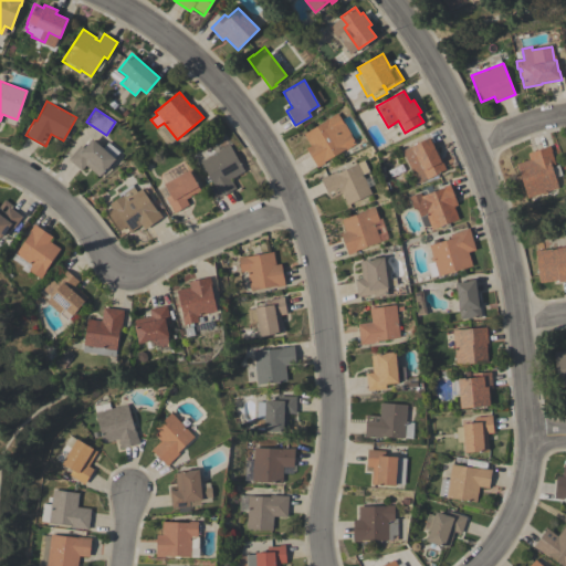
[(327,119),(326,119),(337,113),(356,144),(345,149),(345,148),(324,161),(325,163),(317,168),(305,148),(310,145),(303,134),(327,119)]
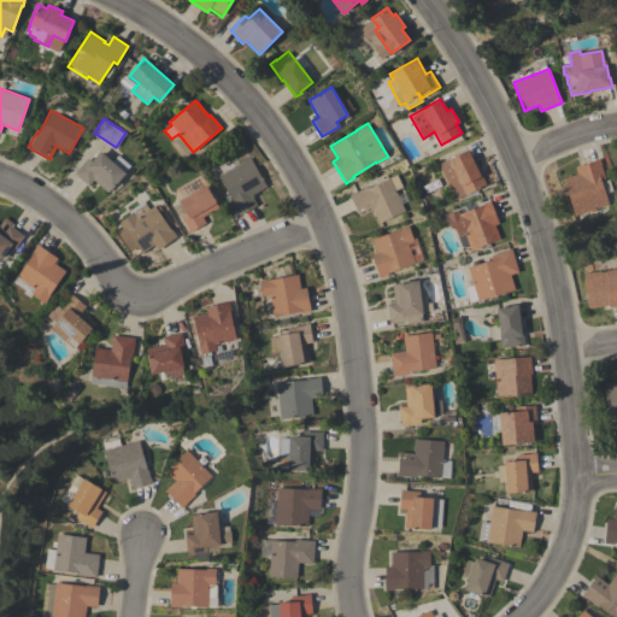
[(456,200),(438,164),(468,150),(480,176),(481,176),(486,184),(456,200)]
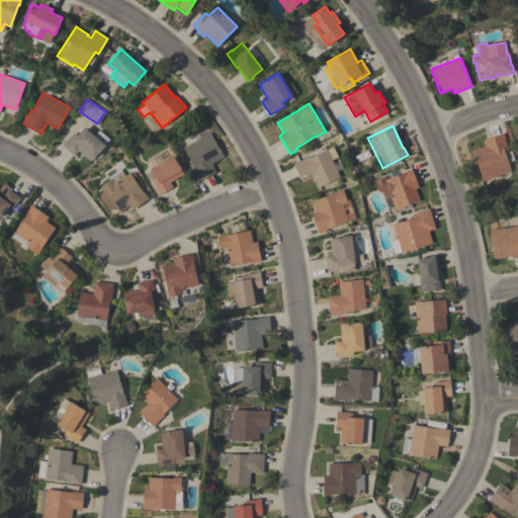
[(94,136),(98,131),(108,139),(104,144),(105,146),(94,159),(93,158),(90,162),(78,151),(74,156),(62,146),(74,133),(77,135),(84,126),(94,136)]
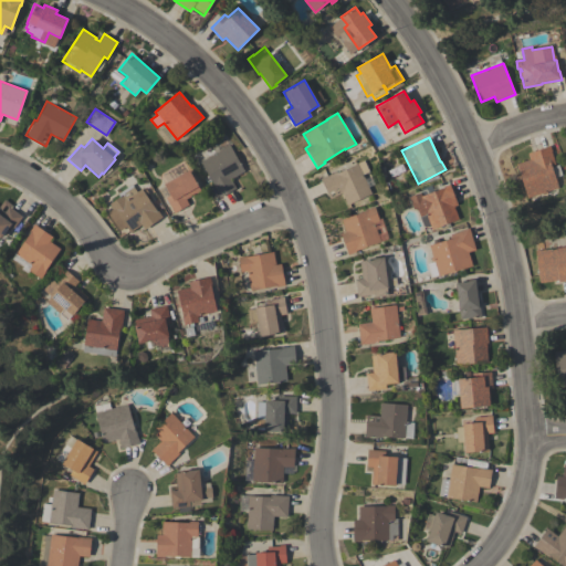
[(229,145),(244,171),(230,179),(236,188),(219,197),(212,186),(213,186),(200,161),(229,145)]
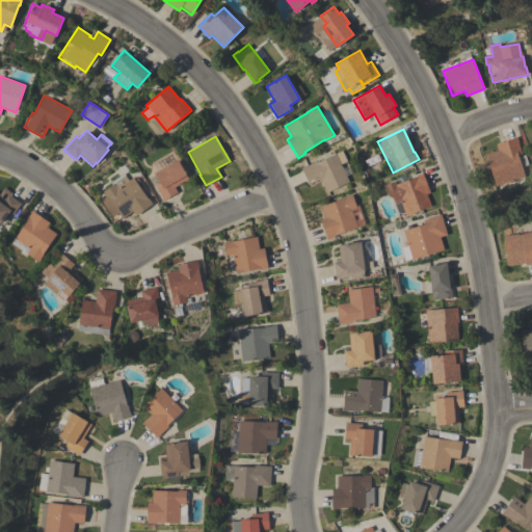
[(485,154),(498,150),(496,143),(516,137),(519,142),(517,142),(522,154),(517,155),(525,177),(514,180),(514,182),(509,183),(509,182),(496,186),(485,154)]
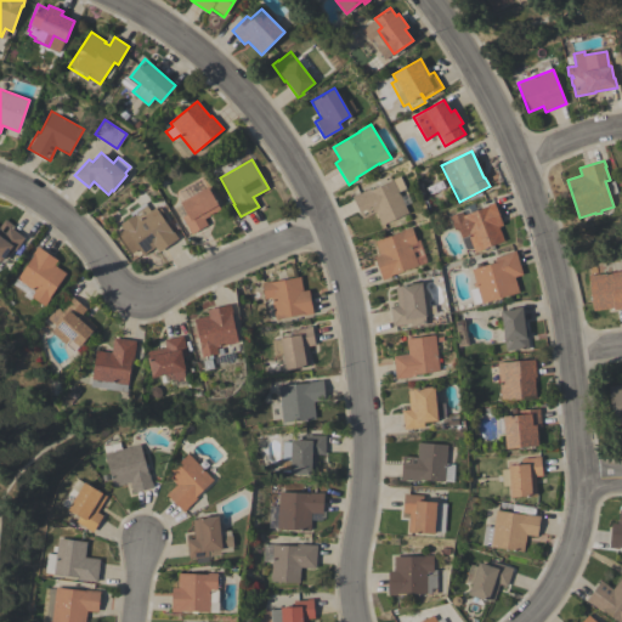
[(382,225),(375,213),(362,219),(351,196),(357,193),(357,194),(372,187),(373,188),(400,176),(406,188),(399,192),(408,213),(382,225)]
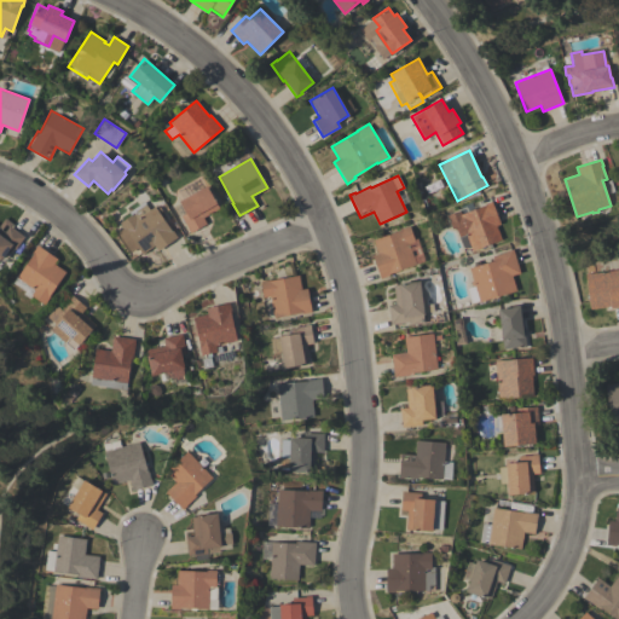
[(207,185),(219,208),(203,218),(206,224),(190,232),(180,217),(185,213),(179,201),(207,185)]
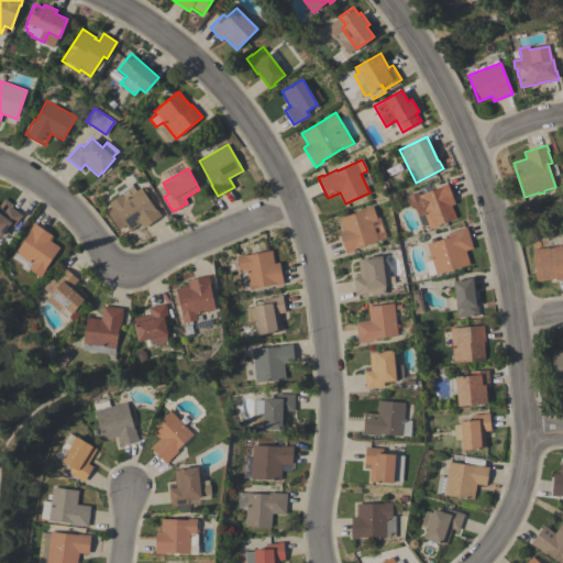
[(143,229),(140,223),(129,231),(125,225),(119,230),(106,212),(112,208),(108,202),(119,195),(117,192),(130,183),(135,190),(140,188),(142,190),(145,188),(147,192),(145,195),(155,209),(156,209),(161,216),(143,229)]
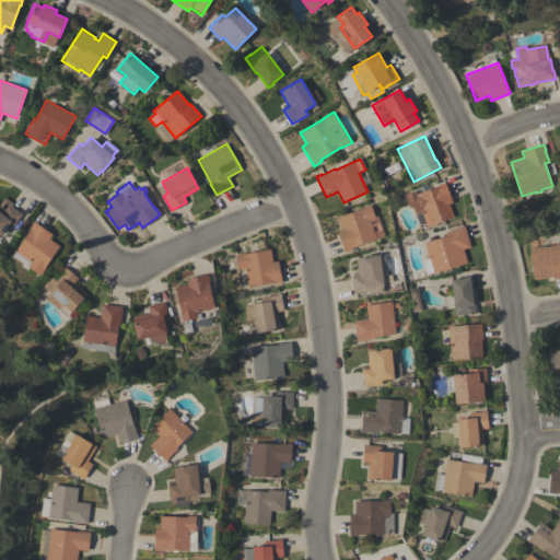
[(412,208),(408,206),(404,195),(416,190),(417,194),(439,185),(438,185),(444,182),(453,202),(448,205),(454,217),(427,228),(424,222),(419,224),(412,208)]
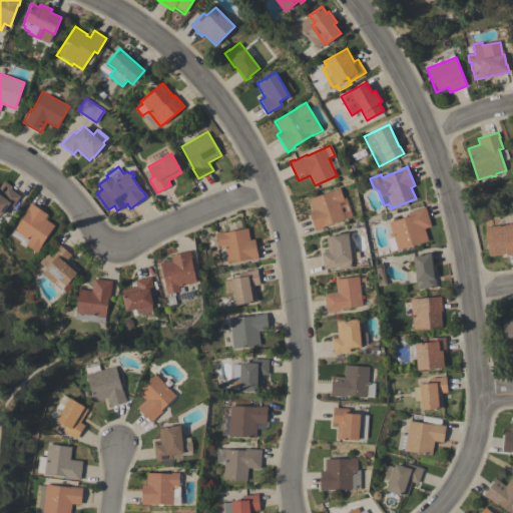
[(17,199),(22,202),(15,212),(10,208),(12,205),(11,205),(9,208),(7,206),(0,216),(1,217),(0,218),(0,184),(3,180),(11,185),(9,188),(20,196),(17,199)]
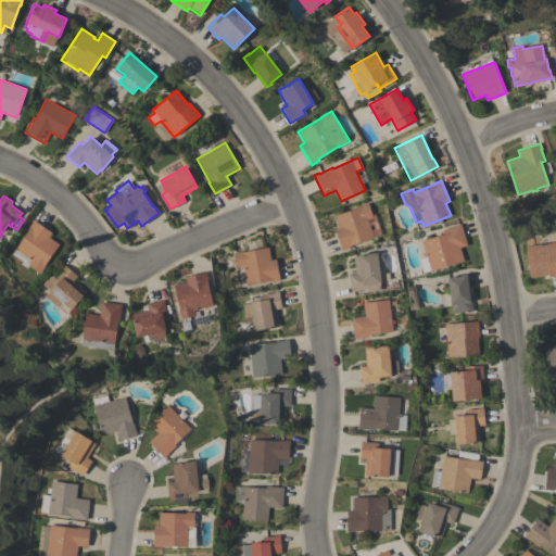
[(335,229),(339,228),(335,215),(359,206),(359,205),(367,203),(373,217),(367,218),(374,238),(349,247),(349,248),(341,250),(335,229)]
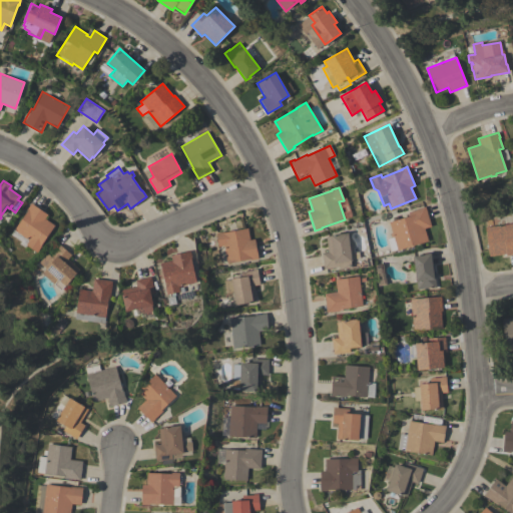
[(13,229),(27,210),(26,209),(31,202),(47,214),(44,218),(54,225),(40,245),(41,245),(36,252),(25,244),(28,240),(13,229)]
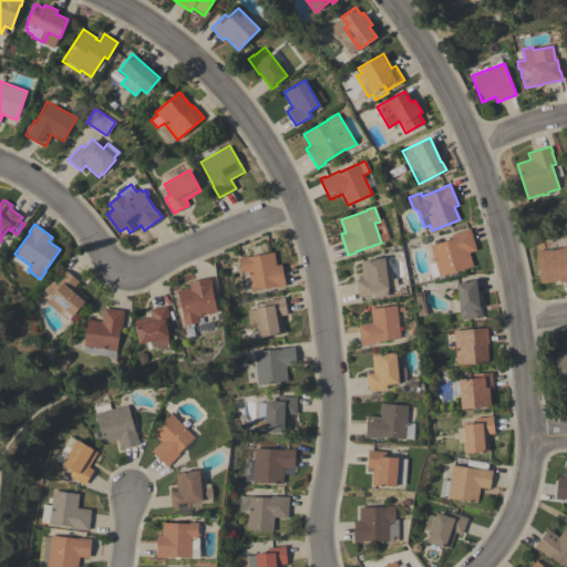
[(434,263),(432,263),(431,258),(433,257),(429,246),(452,238),(451,235),(463,230),(470,228),(476,250),(468,253),(473,266),(439,277),(434,263)]
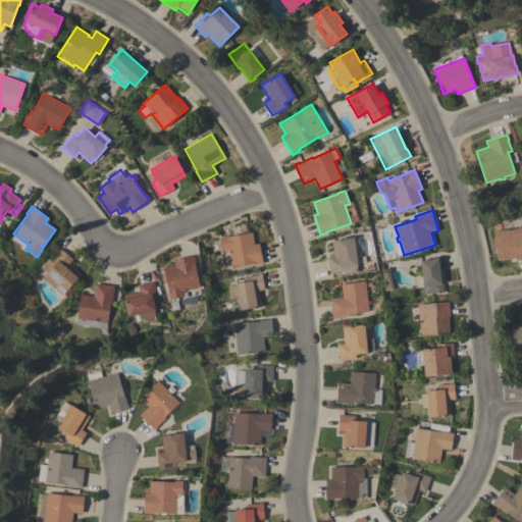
[(521,226),(521,259),(515,260),(515,258),(498,261),(493,231),(521,226)]
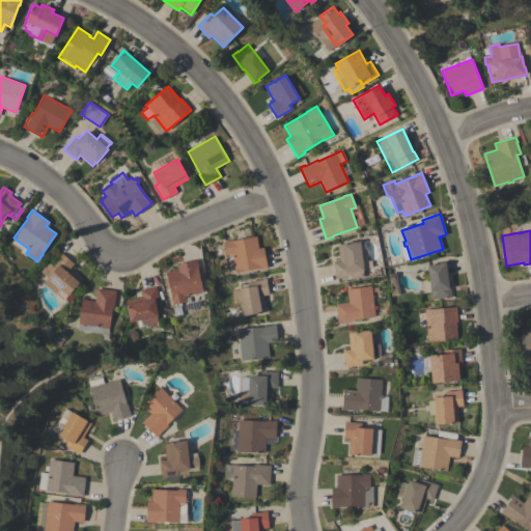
[(258,248),(263,247),(268,268),(259,270),(258,269),(234,273),(231,254),(226,255),(223,242),(231,240),(231,241),(256,236),(258,248)]
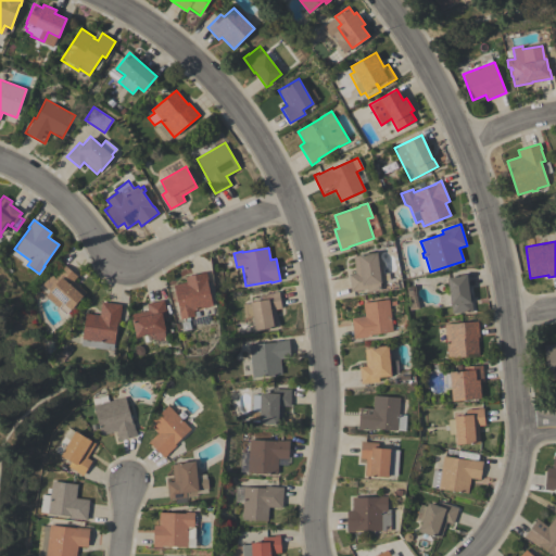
[(380,282),(381,290),(367,292),(367,289),(351,291),(348,274),(355,273),(353,255),(377,252),(380,282)]
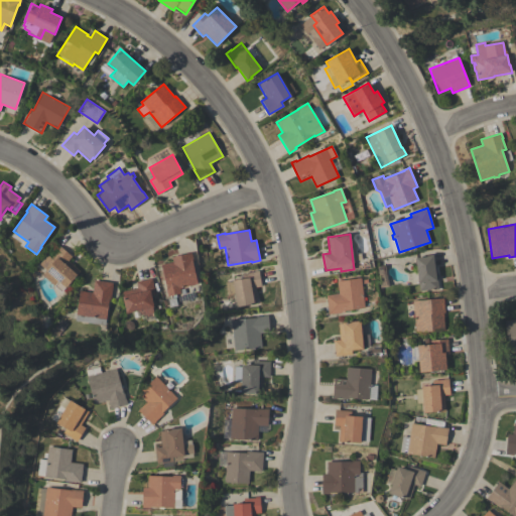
[(46,254),(50,257),(59,246),(72,256),(68,261),(80,270),(71,282),(73,284),(69,288),(66,286),(61,291),(41,275),(46,270),(39,264),(46,254)]
